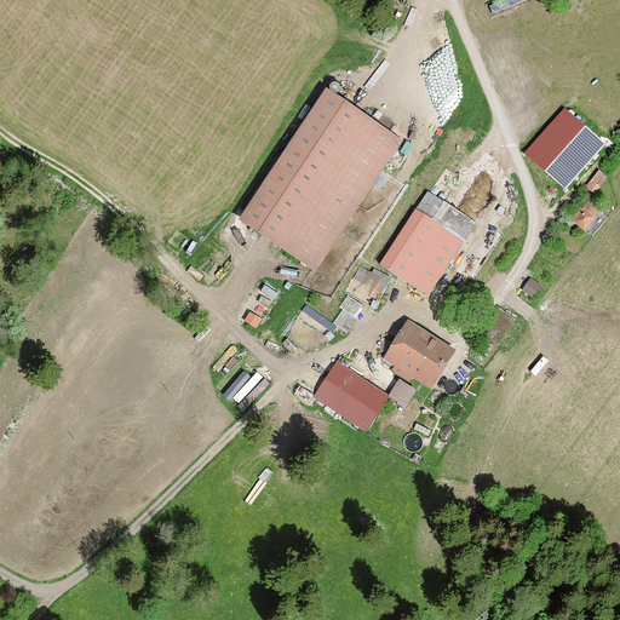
[(323,82),(239,214),(320,271),(402,141),(323,82)]
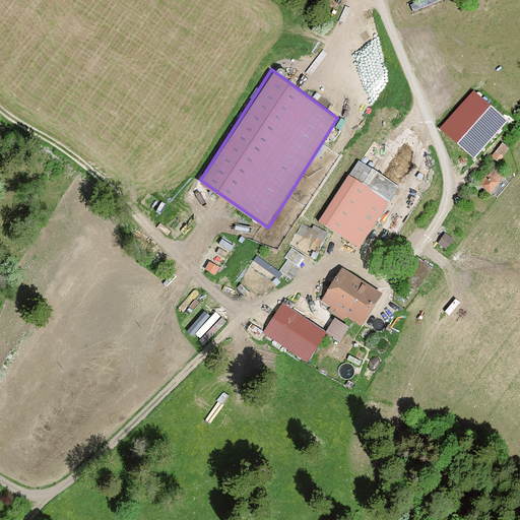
[(348,174),(317,220),(360,248),(400,188),(371,168),(362,181),(348,174)]
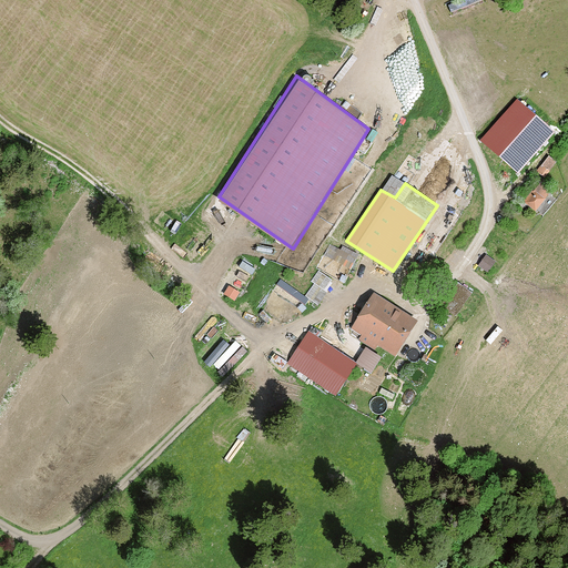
[(455,282),(439,306),(455,316),(470,293),(455,282)]
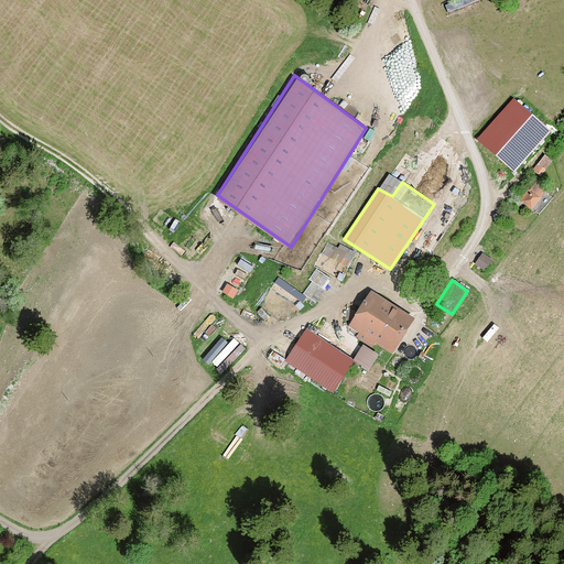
[(369,289),(349,325),(392,353),(415,318),(369,289)]
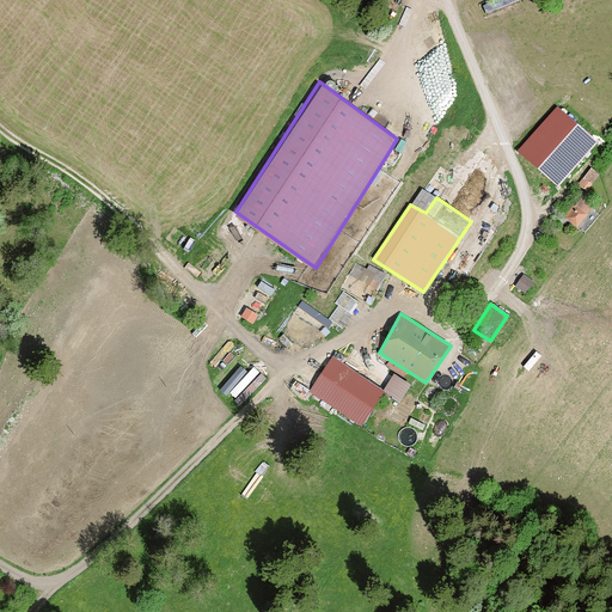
[(343,363),(322,398),(361,426),(383,390),(343,363)]
